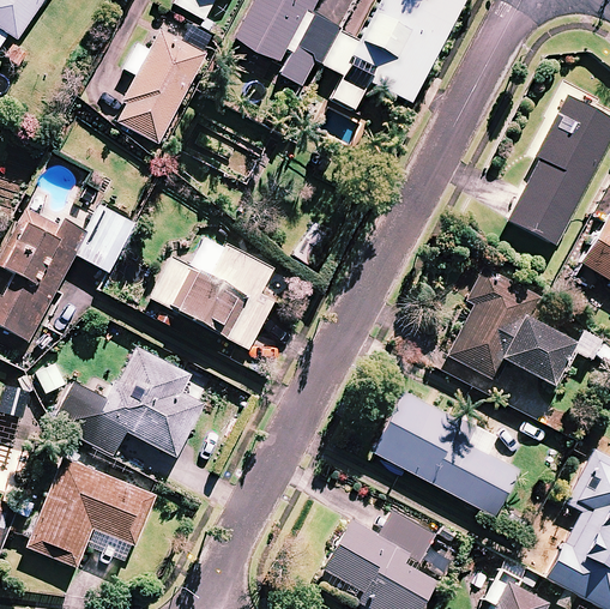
[(0,0),(0,26),(10,34),(19,40),(44,0),(0,0)]
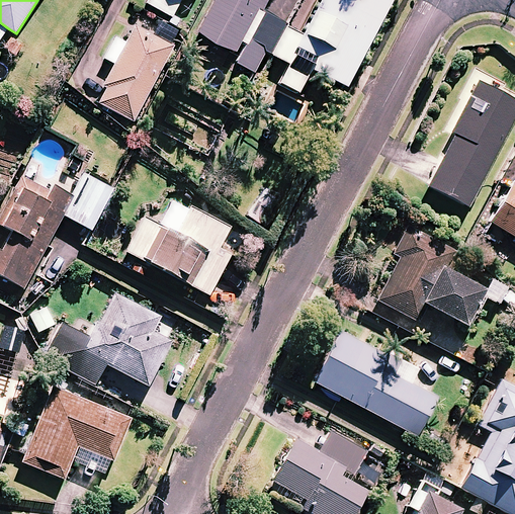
[(150,0),(149,2),(174,16),(182,0),(150,0)]
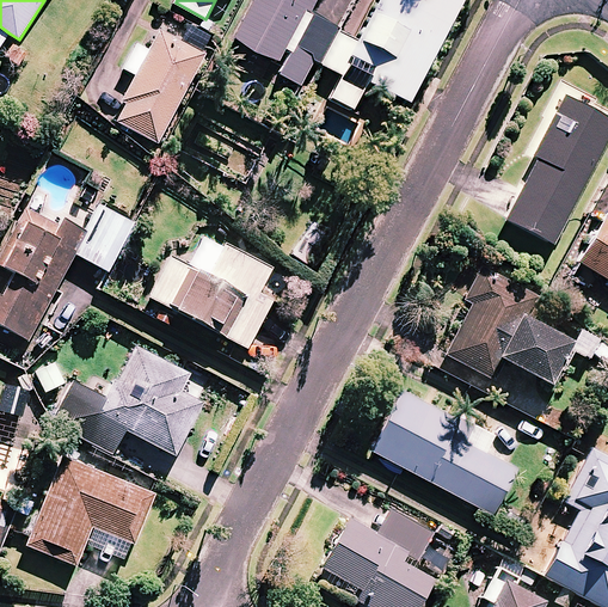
[(320,62),(341,28),(312,12),(317,0),(255,0),(235,38),(247,44),(237,65),(257,75),(266,55),(286,65),(281,74),(302,85),(315,60),(320,62)]
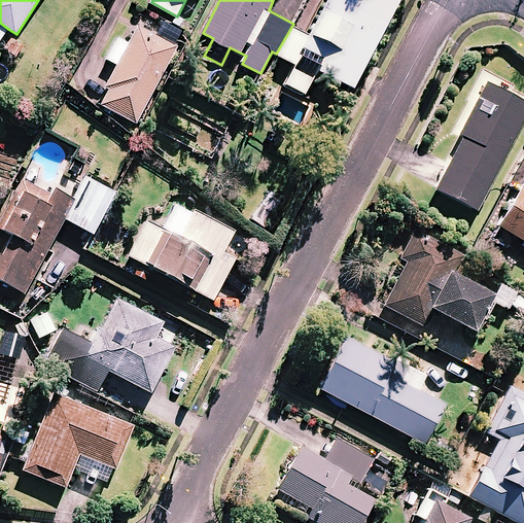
[(297,65),(286,84),(305,95),(315,74),(317,75),(318,73),(353,91),(398,0),(368,0),(367,3),(360,0),(329,0),(313,34),(297,25),(279,56),(297,65)]
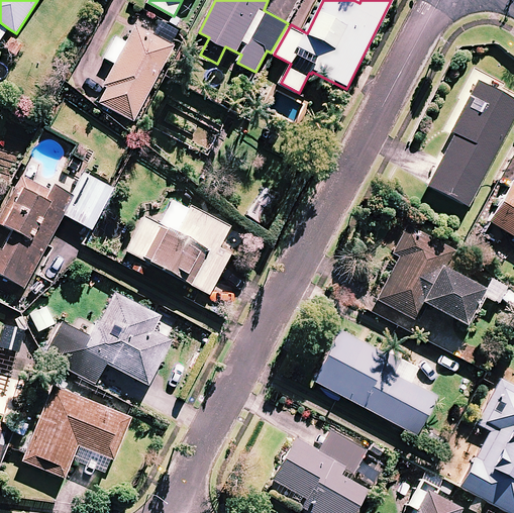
[(0,40),(8,28),(0,22),(0,40)]
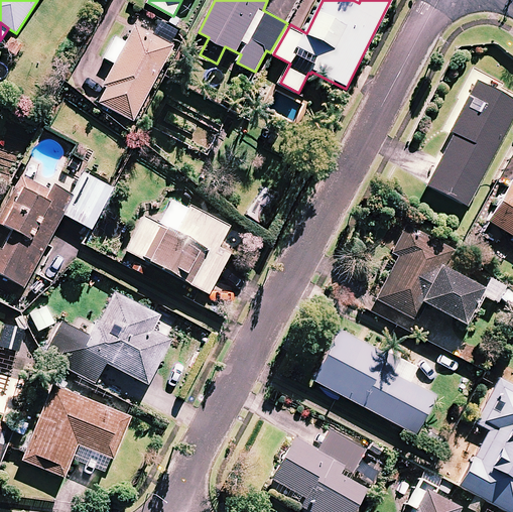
[(174,45),(136,24),(126,43),(116,38),(106,57),(117,64),(106,85),(109,87),(101,103),(134,121),(174,45)]
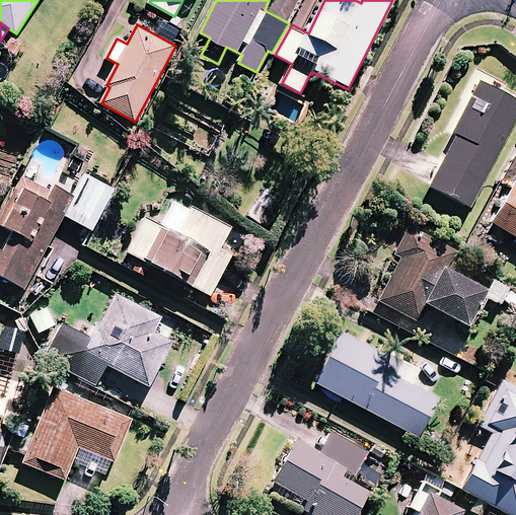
[(515,97),(480,79),(452,131),(457,134),(429,186),(469,207),(515,120),(515,97)]
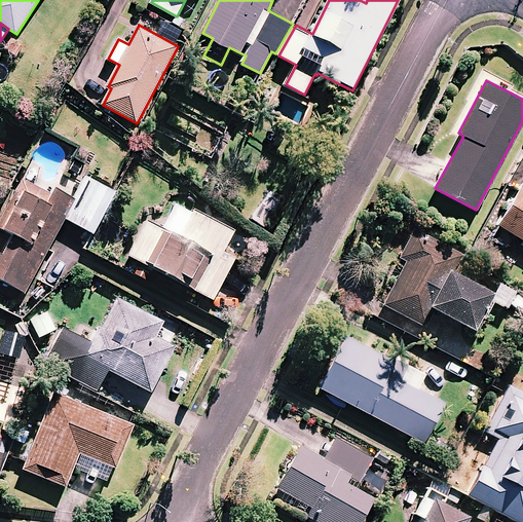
[(73,180),(34,158),(0,223),(0,278),(26,293),(66,218),(95,233),(113,197),(89,184),(92,178),(78,171),(73,180)]
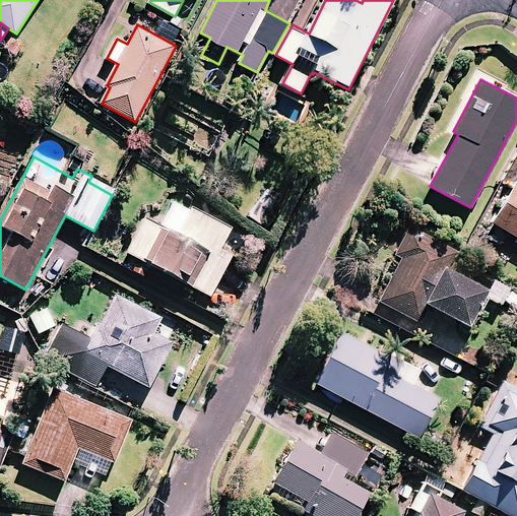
[(516,182),(492,221),(516,237),(516,182)]
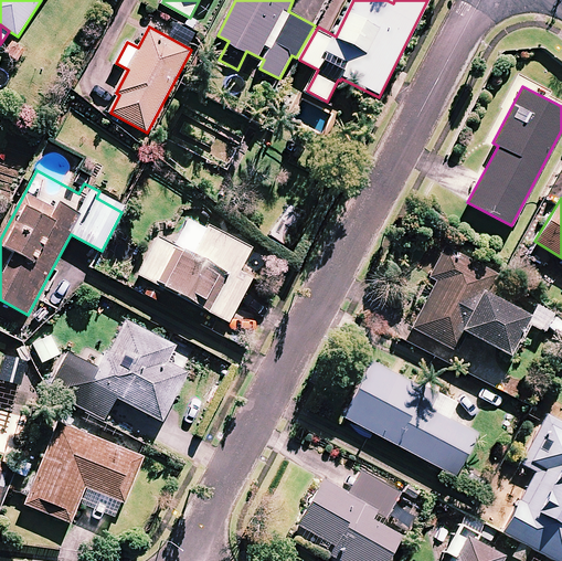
[(305,215),(293,207),(273,233),(286,242),(305,215)]
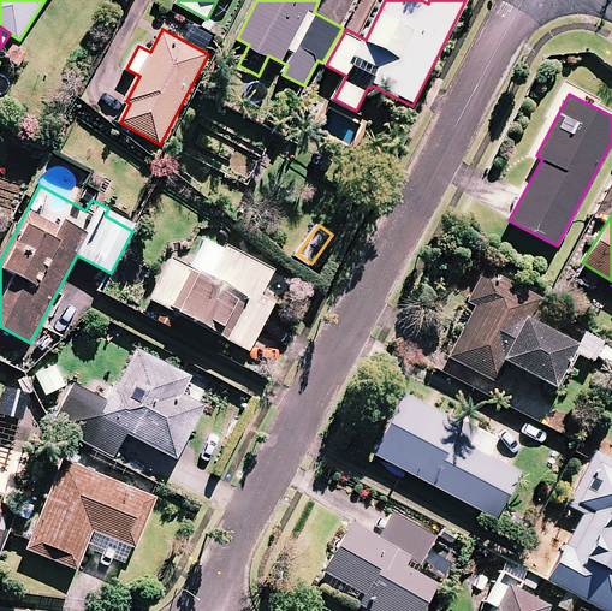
[(275,270),(227,245),(212,276),(172,255),(149,298),(250,351),(275,302),(262,295),(275,270)]
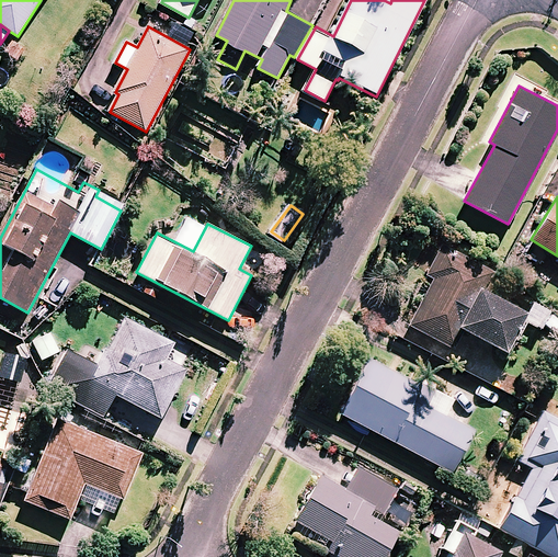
[(494,270),(443,242),(426,273),(434,277),(410,324),(455,347),(463,333),(503,355),(524,315),(482,293),(494,270)]
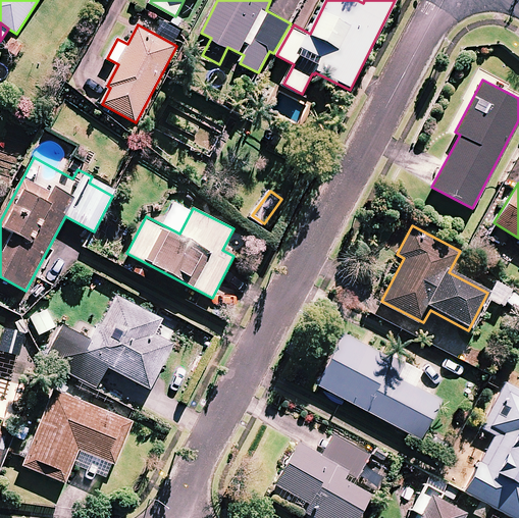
[(162,320),(117,297),(95,340),(65,324),(47,360),(98,386),(108,367),(150,389),(173,344),(155,333),(162,320)]
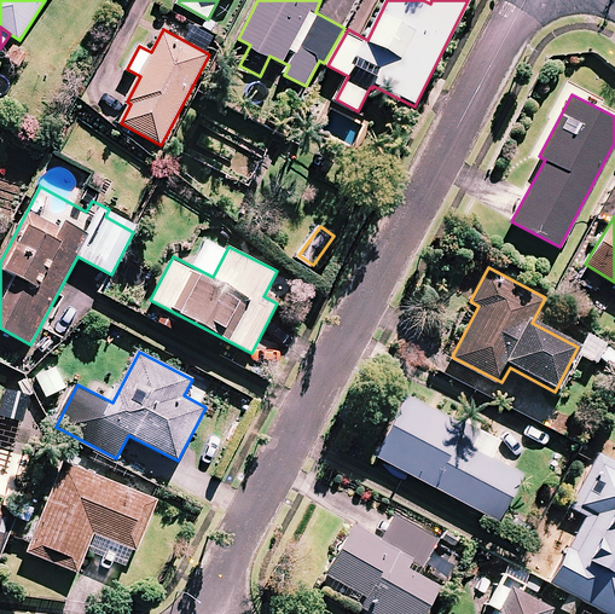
[(67,386),(54,365),(38,374),(48,395),(67,386)]
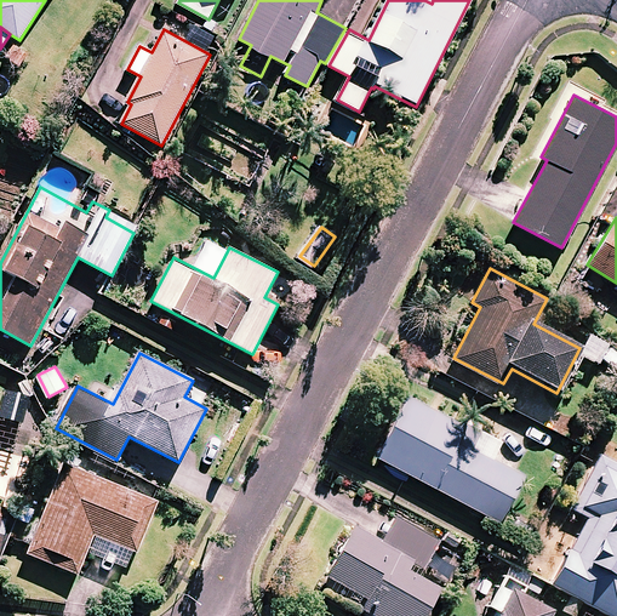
[(34,394),(10,387),(0,414),(0,415),(24,423),(34,394)]
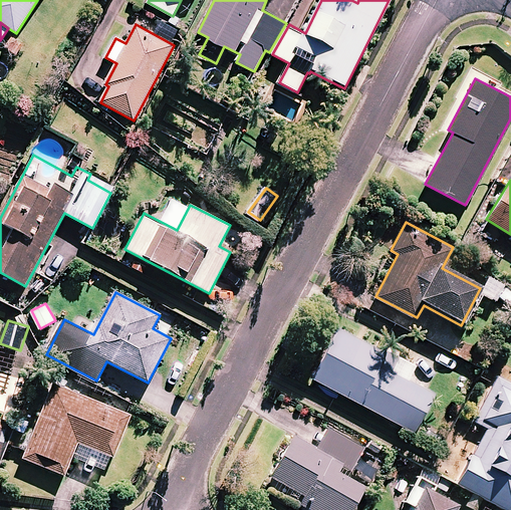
[(392,370),(399,357),(338,326),(311,377),(415,431),(435,393),(392,370)]
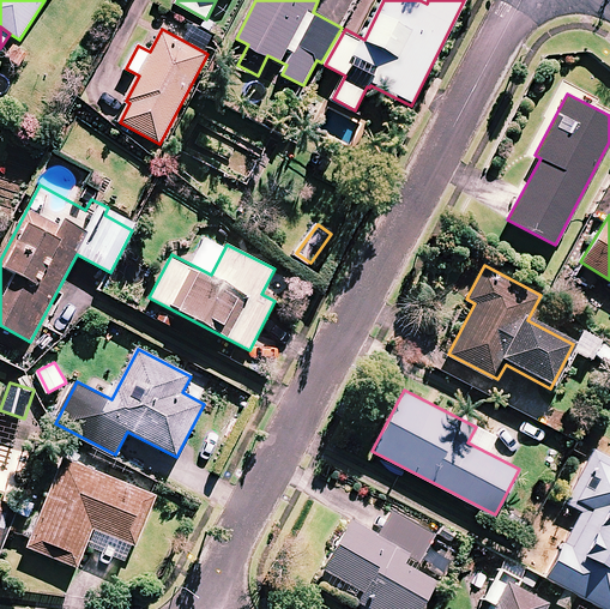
[(609,456),(593,447),(565,502),(581,511),(548,574),(609,606),(609,456)]
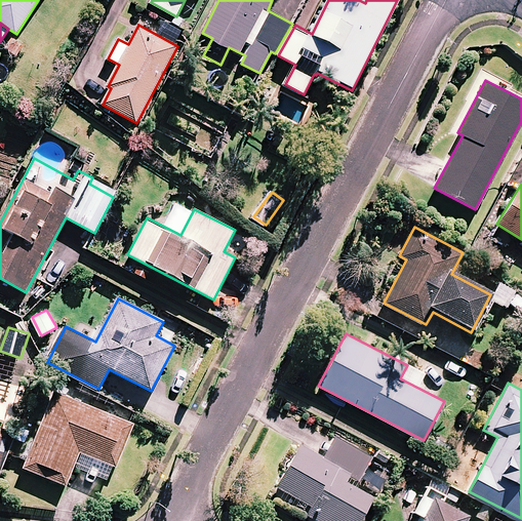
[(134,425),(56,392),(25,468),(67,485),(81,451),(117,466),(134,425)]
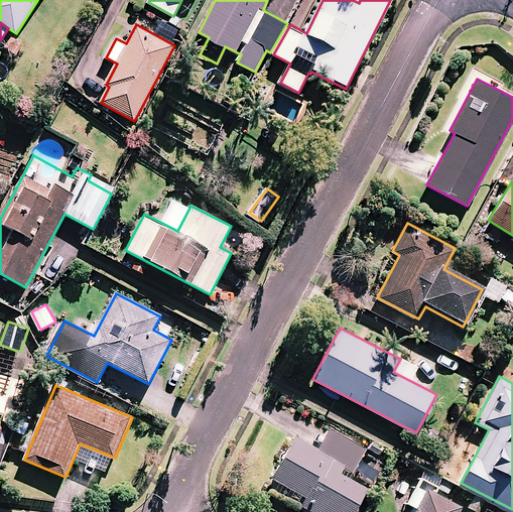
[(0,464),(2,465),(13,422),(0,418),(0,464)]
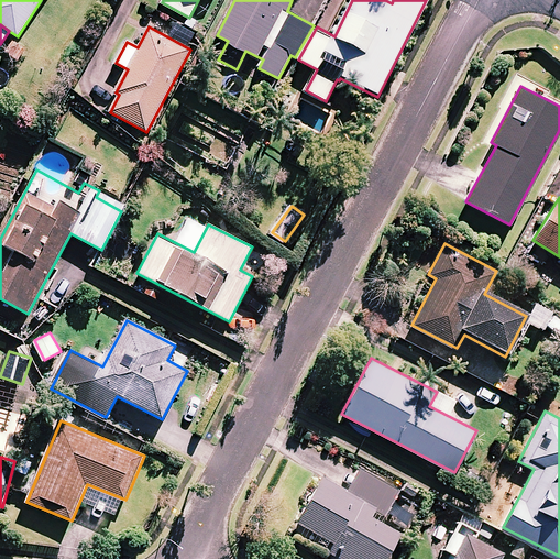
[(361,467),(348,489),(376,505),(375,507),(385,513),(398,488),(361,467)]
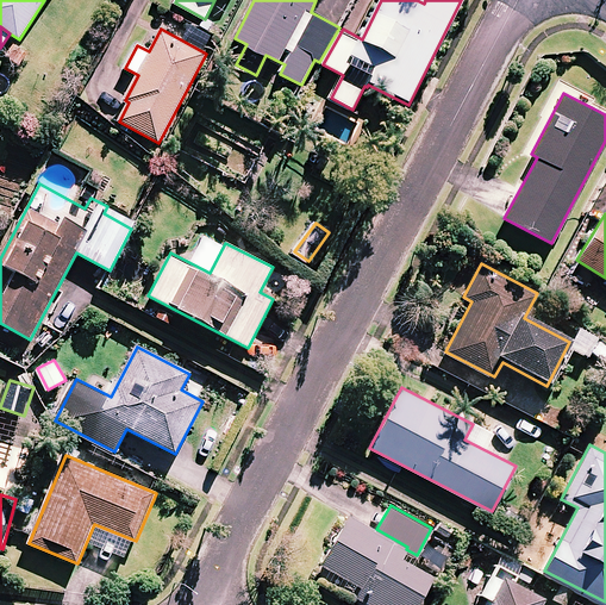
[(400,559),(407,547),(376,529),(350,515),(322,563),(360,586),(354,597),(368,604),(416,604),(432,577),(400,559)]
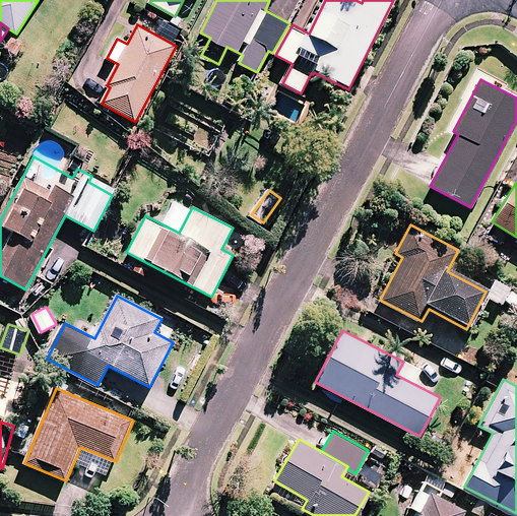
[(413,515),(460,515),(462,513),(434,497),(427,494),(413,515)]
